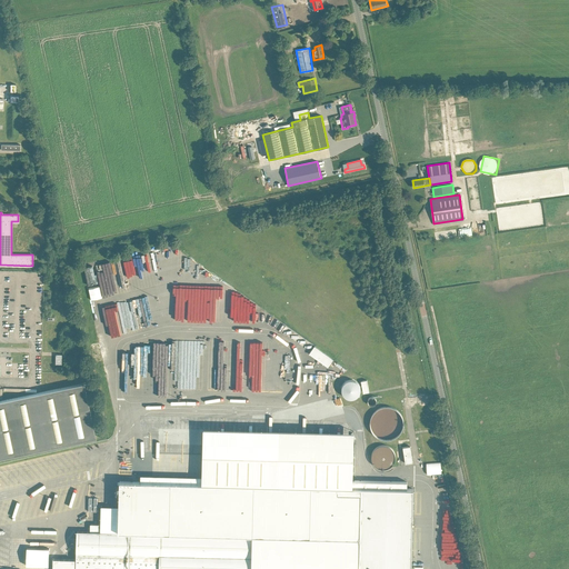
[(140,263),(140,265),(143,265),(142,256),(130,258),(131,266),(140,263)]
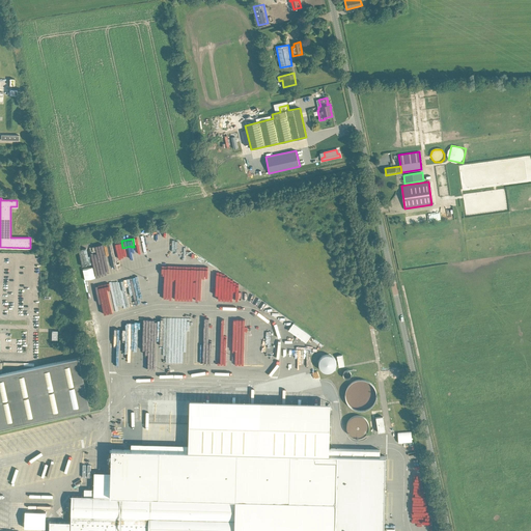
[(106,245),(79,249),(83,280),(91,279),(90,274),(96,273),(96,278),(100,277),(100,274),(102,273),(101,261),(106,260),(106,267),(109,267),(106,245)]
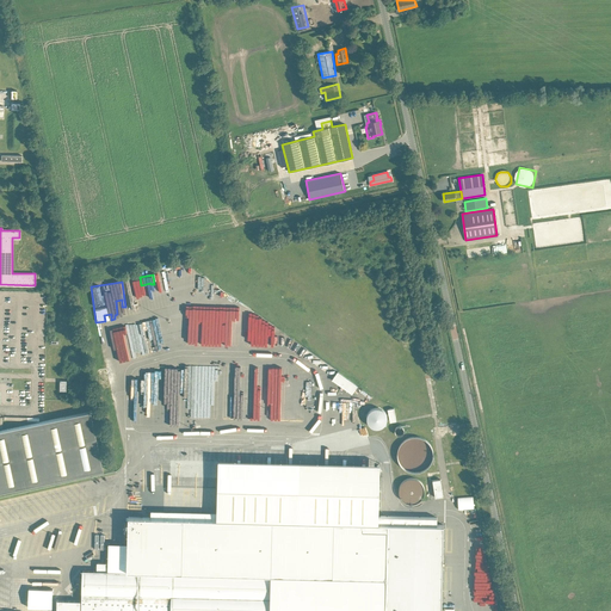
[(189,331),(189,344),(207,345),(208,335),(211,335),(211,339),(216,339),(217,309),(213,308),(186,307),(185,331),(189,331)]
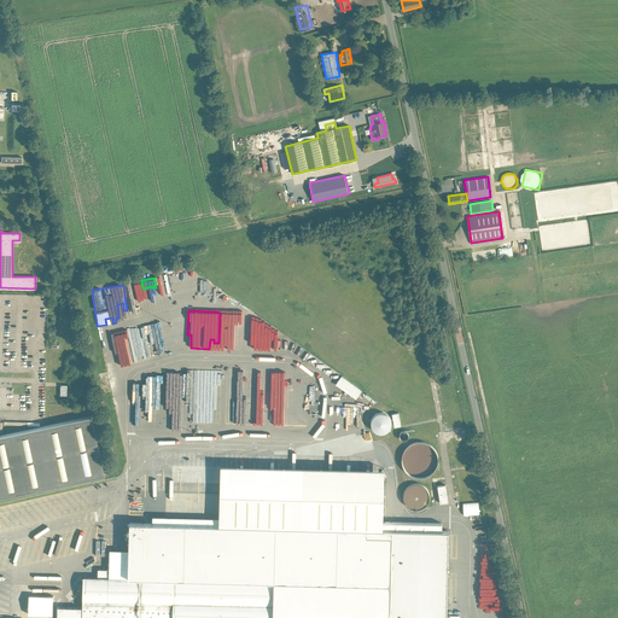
[(226,315),(225,349),(287,351),(287,337),(284,337),(284,334),(277,333),(278,328),(263,327),(263,322),(260,322),(260,319),(248,318),(249,312),(222,310),(222,314),(226,315)]
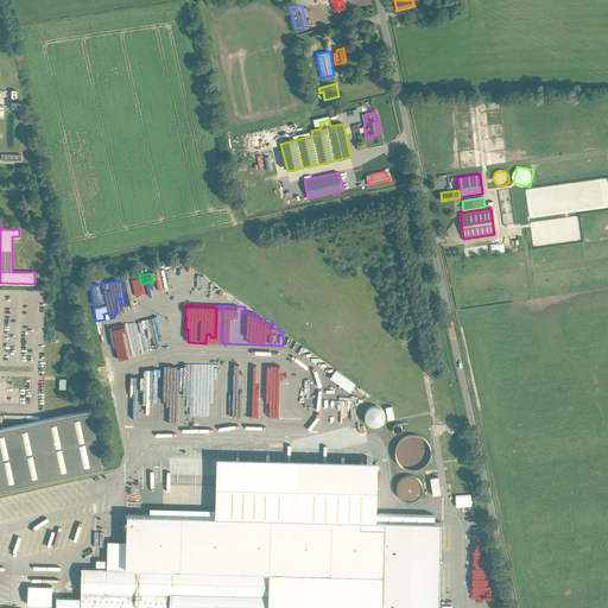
[(131,331),(134,331),(139,354),(149,353),(143,321),(130,323),(131,331)]
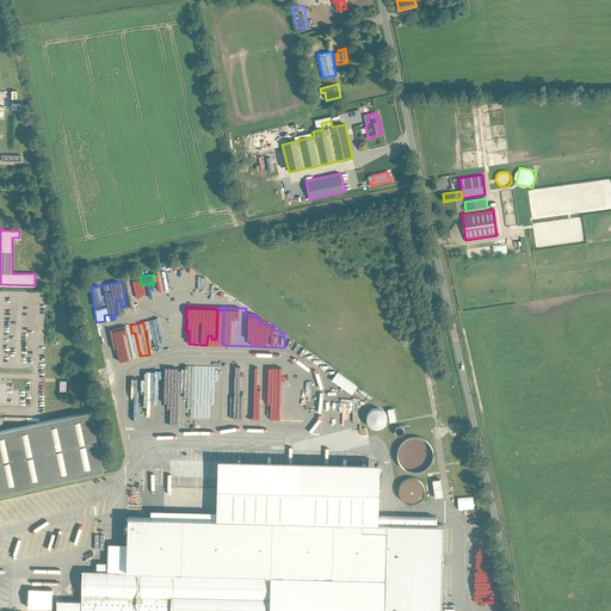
[(191,408),(252,409),(252,376),(246,376),(246,366),(197,365),(197,368),(192,368),(191,408)]
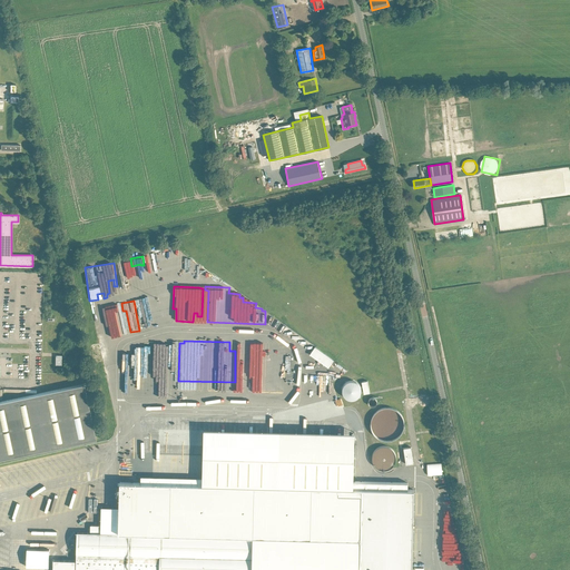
[(269,367),(268,382),(284,382),(284,379),(288,379),(288,356),(285,355),(285,344),(269,344),(269,351),(272,351),(272,354),(275,354),(275,367),(269,367)]
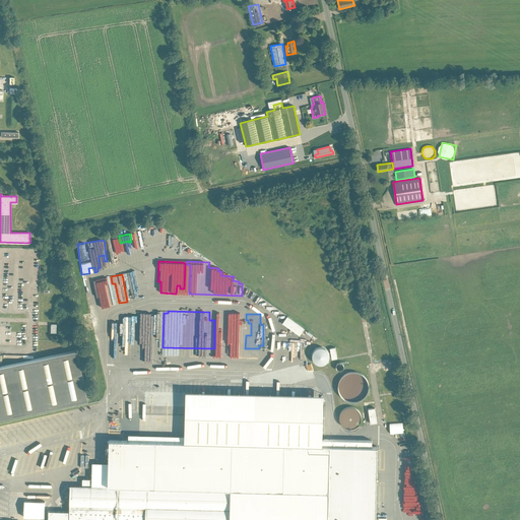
[(132,340),(132,316),(121,316),(121,324),(126,324),(126,350),(132,351),(132,340)]
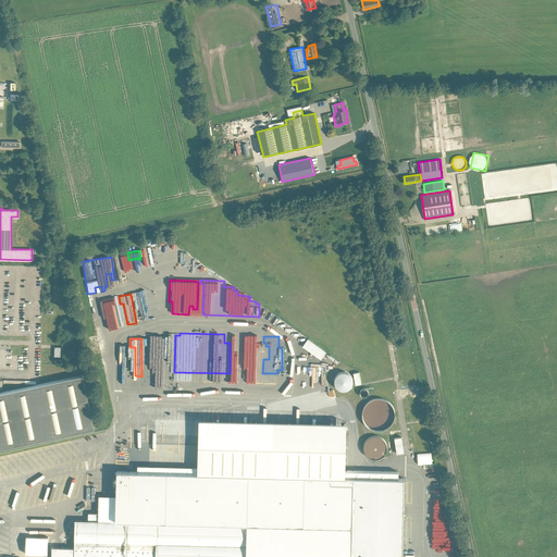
[(326,351),(320,347),(308,339),(304,345),(322,357),(326,351)]
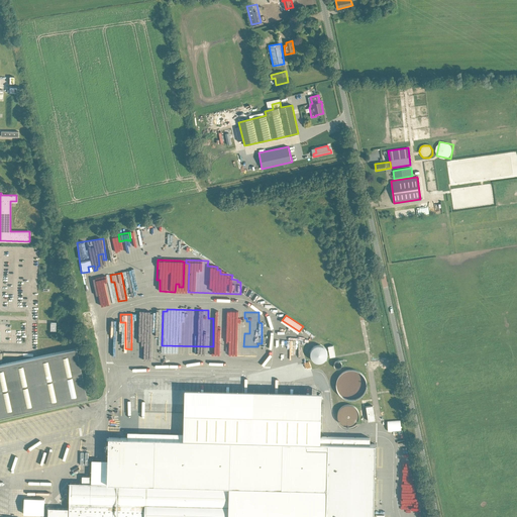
[(238,333),(237,340),(234,340),(234,346),(241,346),(241,344),(243,344),(243,333),(238,333)]
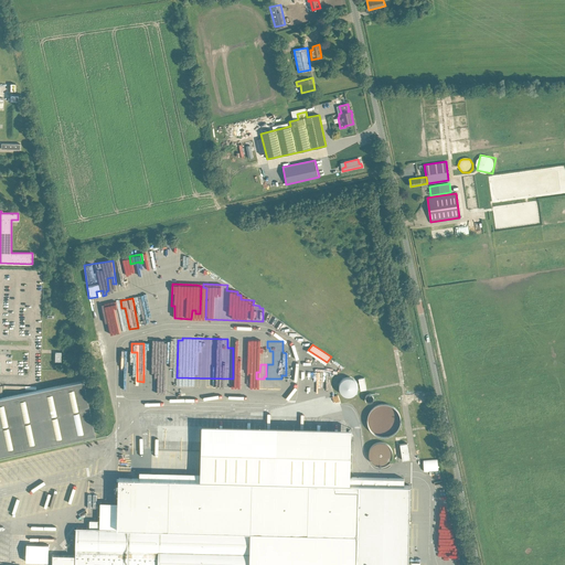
[(359,386),(359,384),(359,382),(358,381),(356,379),(355,377),(354,376),(352,375),(351,375),(349,374),(347,374),(345,375),(343,376),(342,377),(341,379),(340,381),(339,382),(339,384),(339,386),(340,388),(340,390),(342,391),(343,393),(344,393),(347,394),(348,394),(350,394),(352,394),(354,393),(355,392),(356,390),(358,388),(359,386)]
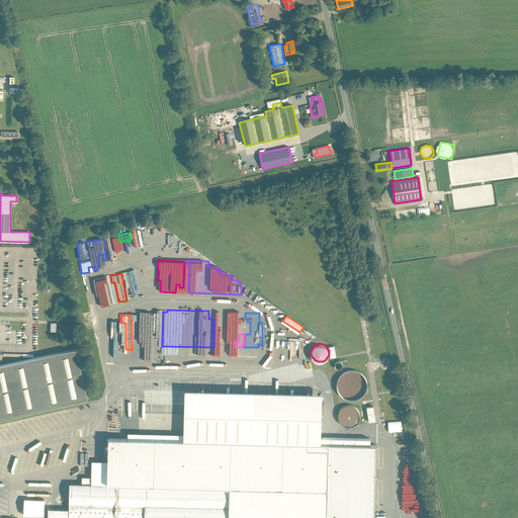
[(0,416),(87,399),(78,355),(76,349),(0,364),(0,416)]
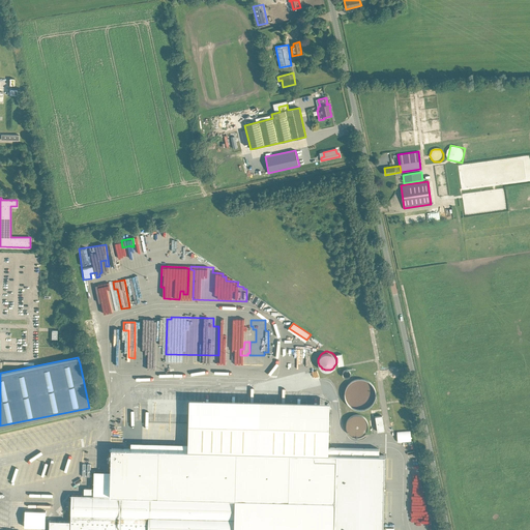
[(375,394),(376,392),(375,389),(375,386),(373,384),(371,381),(369,380),(366,379),(363,378),(361,377),(358,377),(355,378),(353,380),(351,381),(349,383),(347,386),(347,388),(346,391),(346,394),(347,398),(348,400),(350,402),(352,404),(355,406),(357,406),(360,407),(362,407),(365,406),(369,404),(371,403),(373,401),(374,398),(375,394)]
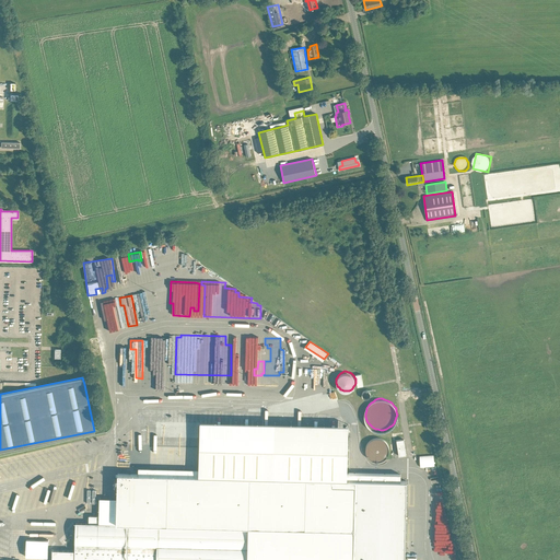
[(387,452),(387,451),(387,448),(386,446),(385,444),(384,442),(382,441),(380,440),(378,439),(376,439),(374,439),(371,440),(370,441),(368,442),(366,443),(365,445),(364,447),(364,450),(364,452),(364,454),(365,456),(366,458),(369,459),(371,461),(373,462),(375,462),(377,462),(380,461),(382,459),(384,458),(385,457),(386,455),(387,452)]
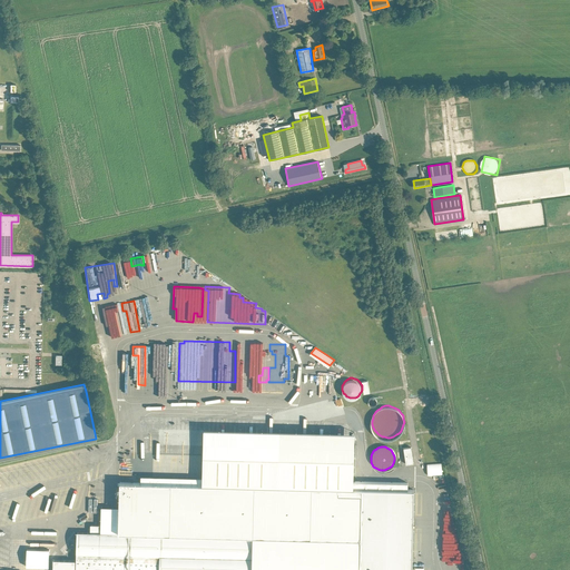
[(413,463),(411,446),(403,448),(406,464),(413,463)]
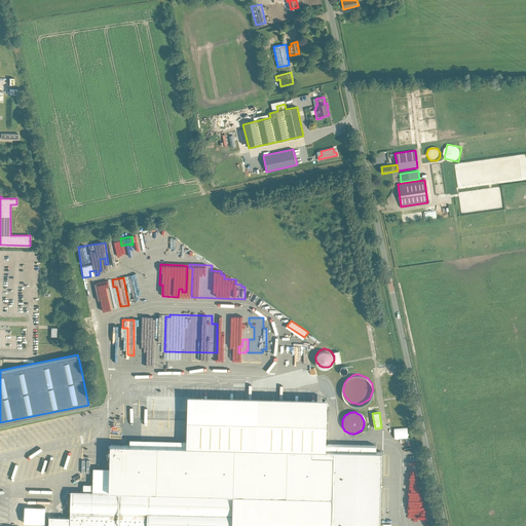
[(409,427),(395,427),(395,439),(409,438),(409,427)]
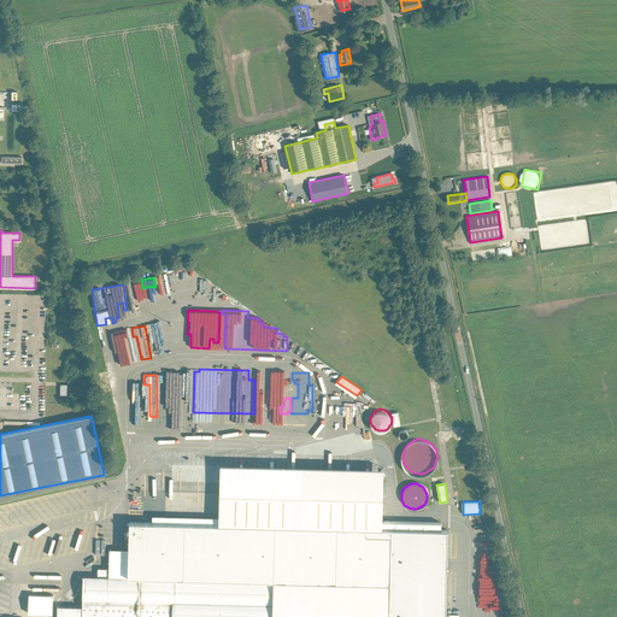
[(446,616),(448,530),(441,529),(441,522),(382,521),(382,528),(152,522),(130,522),(129,577),(110,577),(110,568),(98,568),(98,576),(83,576),(83,612),(81,612),(81,606),(58,606),(58,616),(446,616)]
